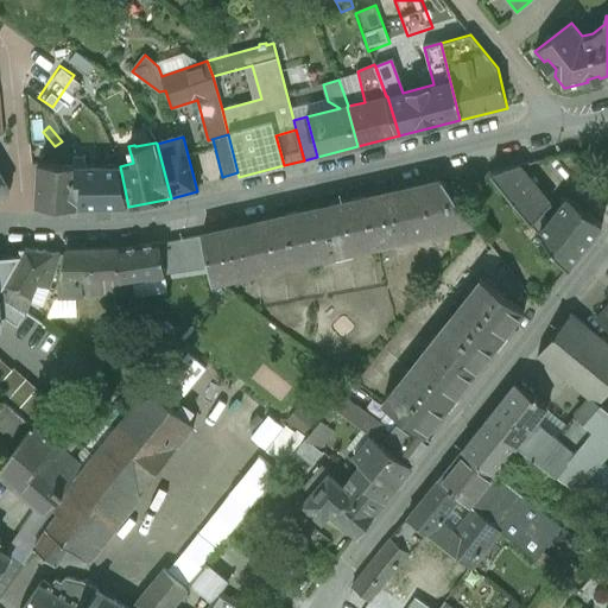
[(515,158),(491,178),(526,221),(551,201),(515,158)]
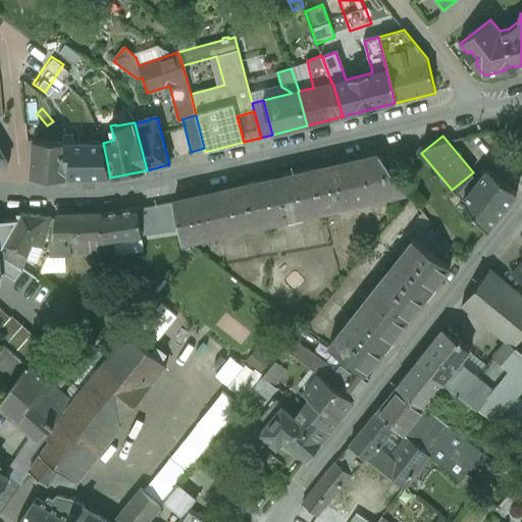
[(64,156),(63,143),(32,142),(30,178),(67,179),(69,157),(64,156)]
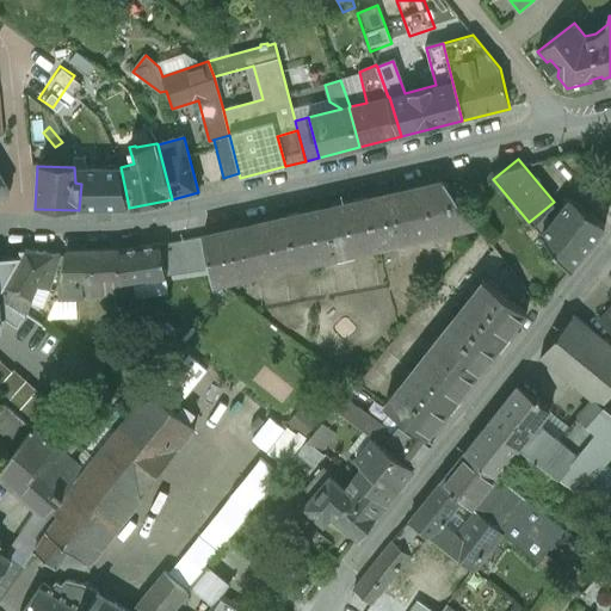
[(121,167),(98,170),(74,167),(75,183),(81,184),(79,210),(100,210),(129,208),(121,167)]
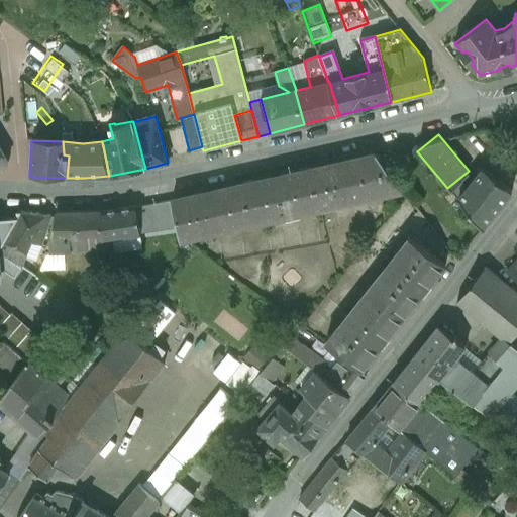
[(0,162),(8,163),(8,160),(0,144),(0,162)]
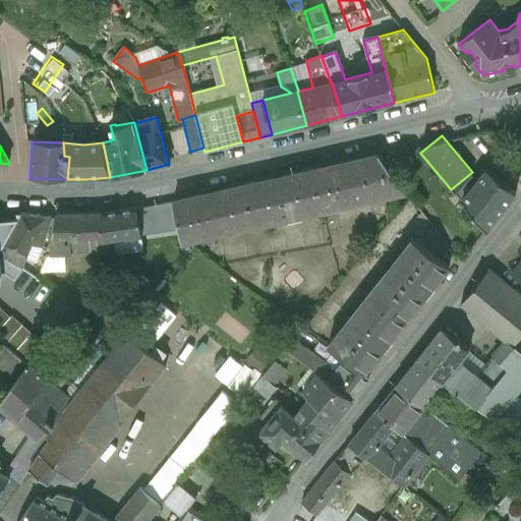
[(378,155),(312,170),(322,209),(338,208),(338,201),(351,198),(351,201),(368,200),(368,195),(381,192),(381,194),(404,189),(378,155)]
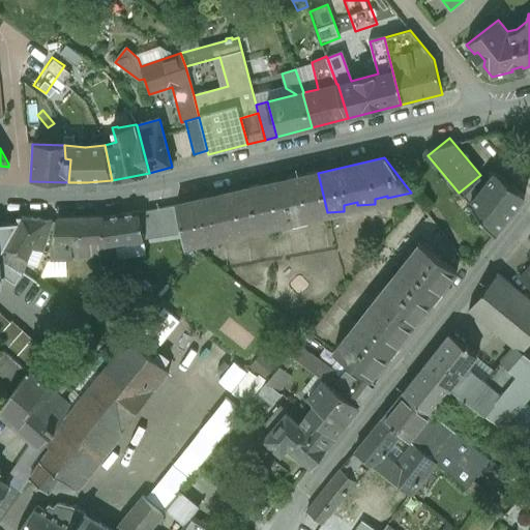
[(495,171),(479,190),(472,185),(463,194),(495,233),(525,195),(495,171)]
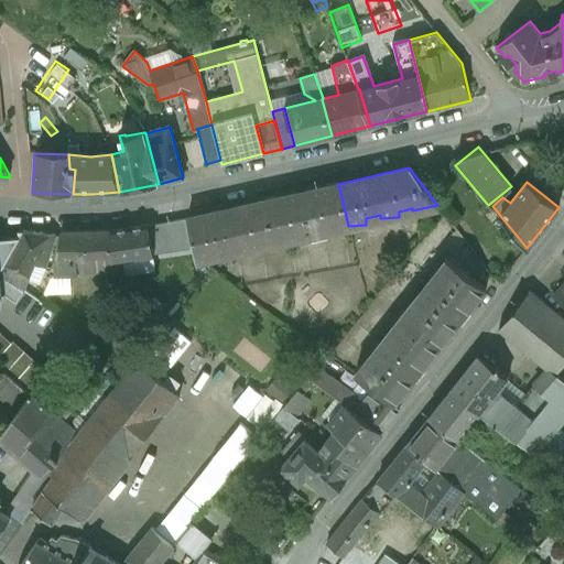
[(263,201),(272,243),(348,227),(348,226),(338,184),(263,201)]
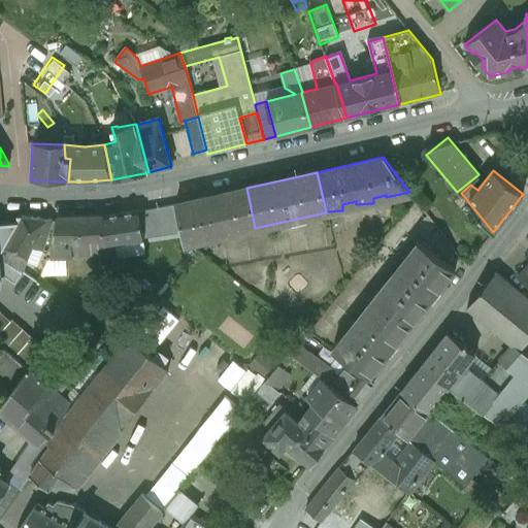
[(255,228),(246,188),(175,204),(182,233),(184,242),(202,242),(202,236),(213,233),(215,236),(232,235),(232,229),(243,227),(244,230),(255,228)]
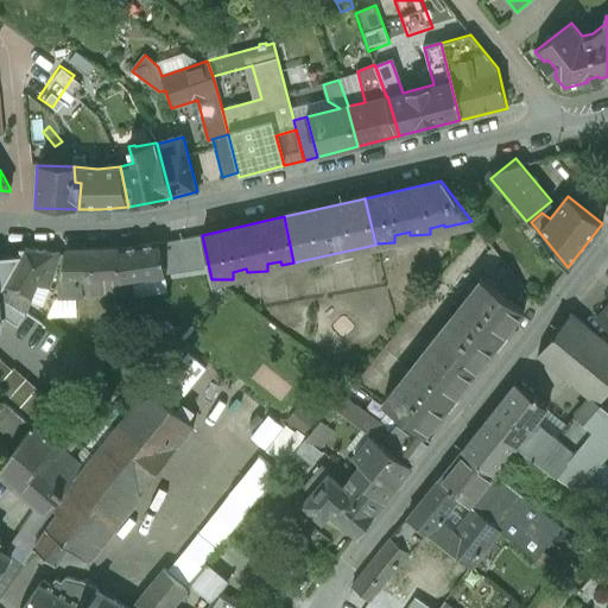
[(159,242),(119,248),(121,284),(165,277),(165,274),(209,268),(202,235),(159,242)]
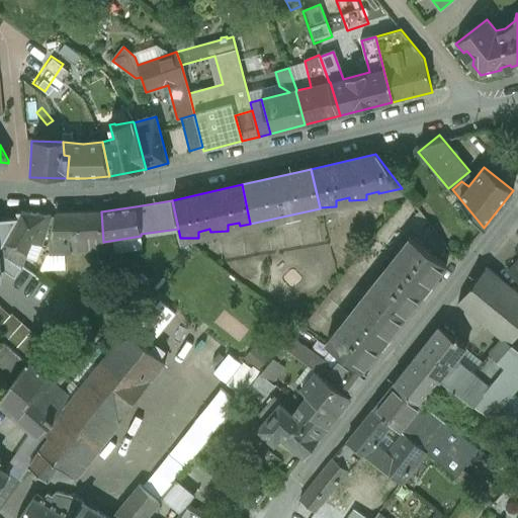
[(51,217),(21,211),(0,250),(0,251),(22,267),(32,242),(41,246),(51,217)]
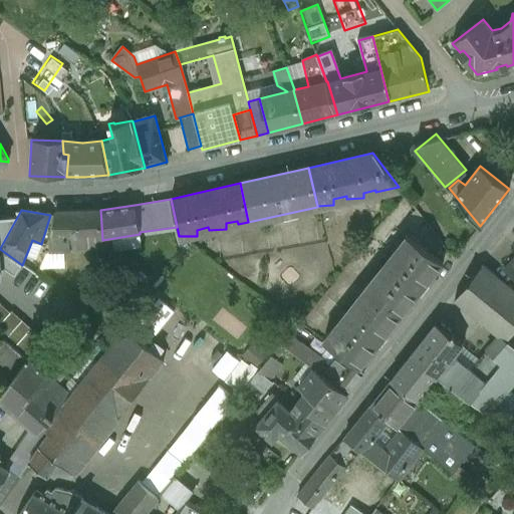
[(102,240),(100,210),(55,211),(49,251),(103,250),(102,240)]
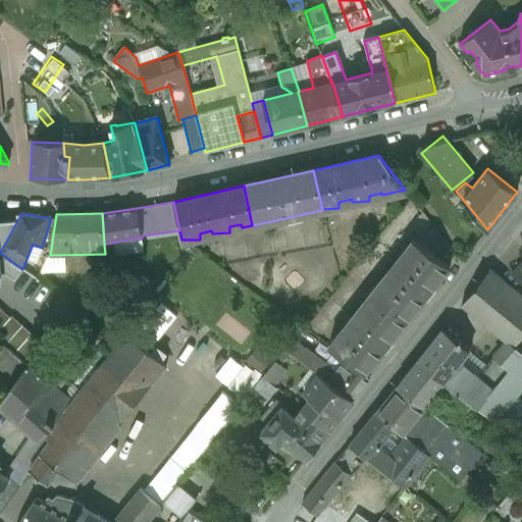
[(450,267),(415,240),(372,293),(408,321),(450,267)]
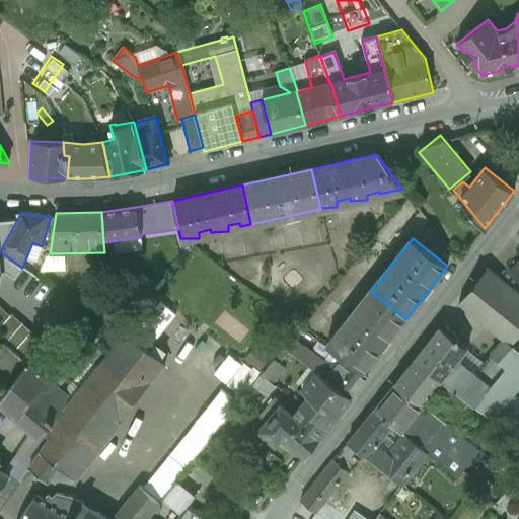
[(518,293),(488,268),(459,302),(500,336),(505,328),(516,338),(518,334),(518,293)]
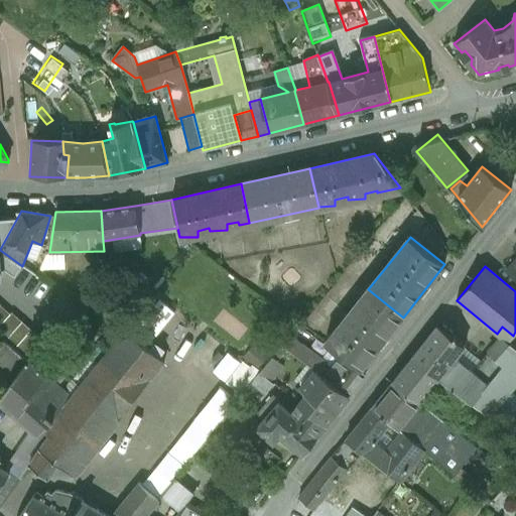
[(403,317),(368,289),(327,342),(342,354),(361,370),(403,317)]
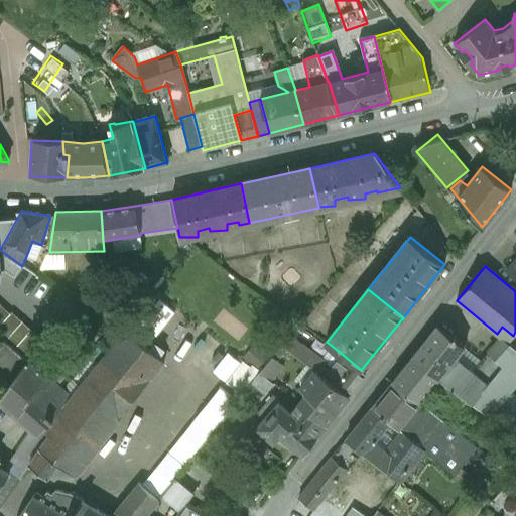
[(163,300),(146,317),(158,330),(175,313),(163,300)]
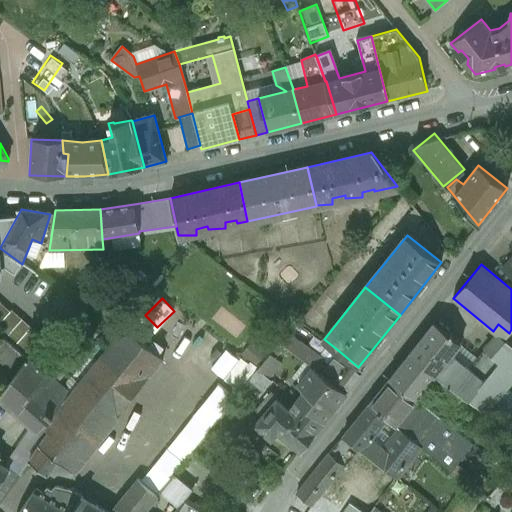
[(0,323),(10,312),(0,302),(0,323)]
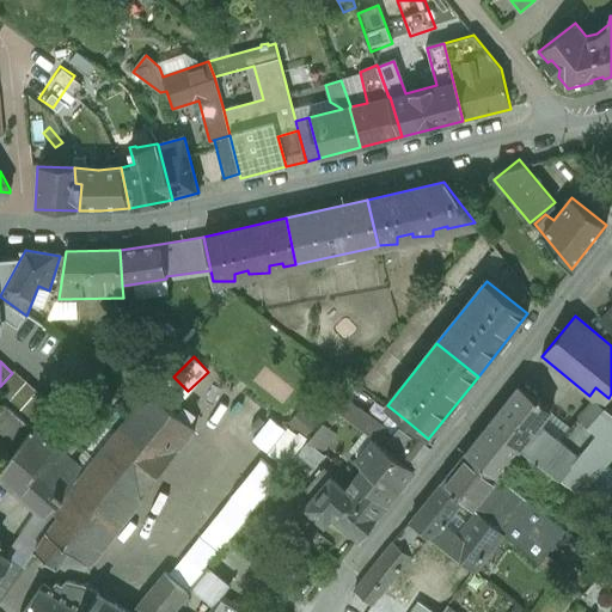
[(14,371),(12,373),(0,386),(0,396),(7,403),(26,381),(14,371)]
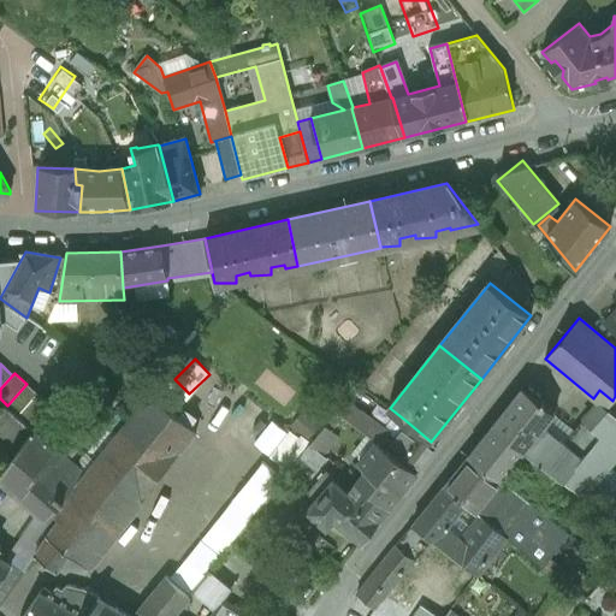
[(37,394),(27,384),(7,406),(18,415),(37,394)]
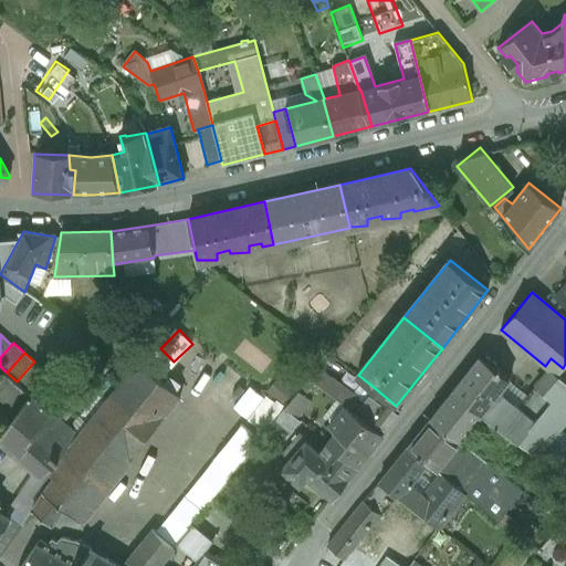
[(549,370),(520,407),(501,391),(511,379),(480,356),(452,391),(513,437),(538,456),(556,436),(565,421),(565,370),(563,368),(551,358),(545,366),(549,370)]
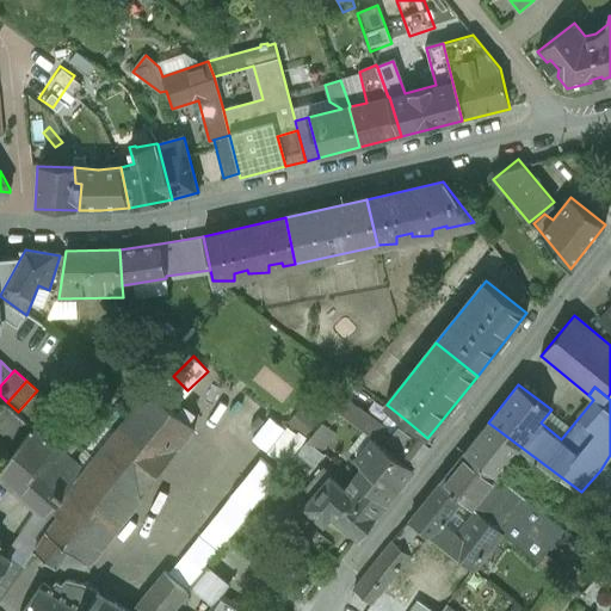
[(48,400),(37,390),(18,412),(29,421),(48,400)]
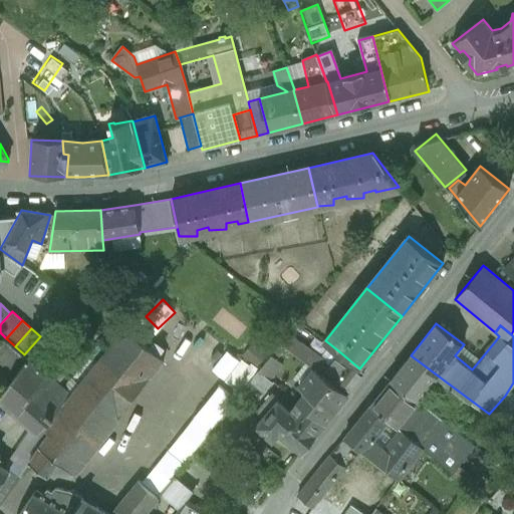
[(292,333),(286,341),(303,357),(310,349),(292,333)]
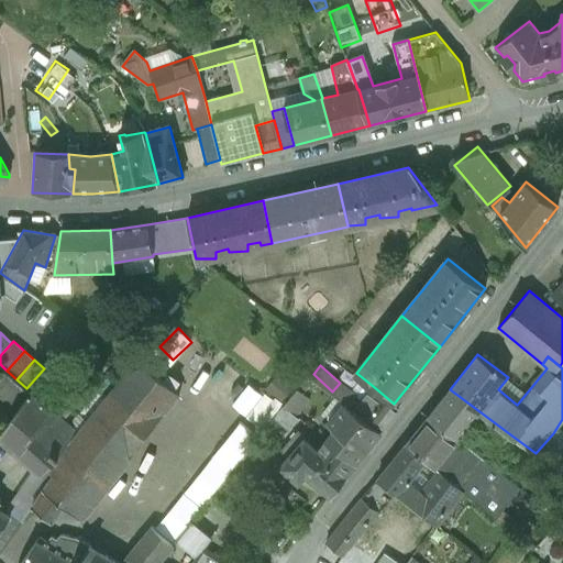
[(297,412),(310,396),(296,386),(284,401),(297,412)]
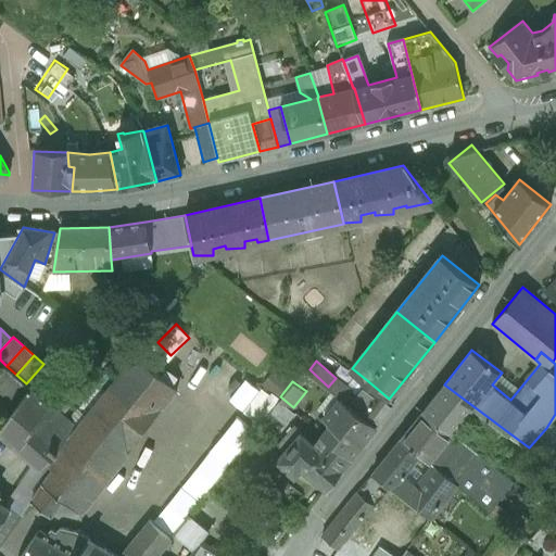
[(389,399),(368,381),(358,394),(353,390),(345,402),(377,426),(394,403),(389,399)]
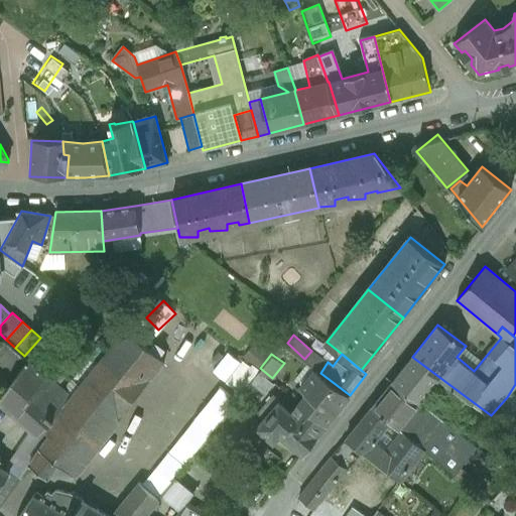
[(412,357),(393,381),(420,402),(430,389),(459,409),(468,398),(412,357)]
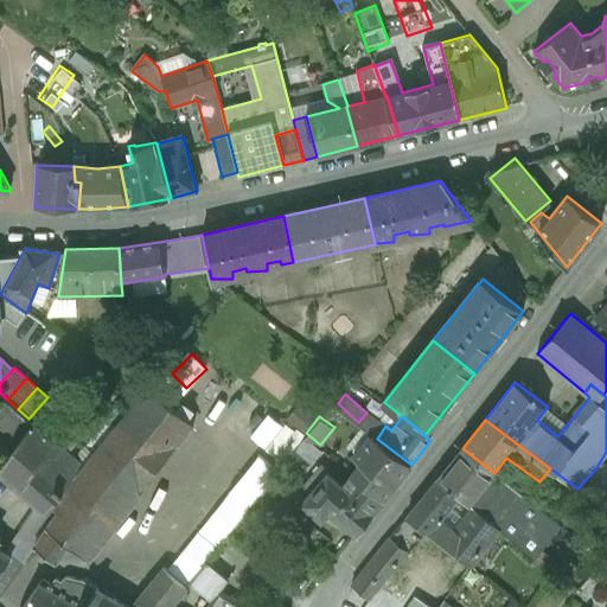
[(351,474),(383,499),(411,465),(377,439),(371,435),(353,458),(360,464),(351,474)]
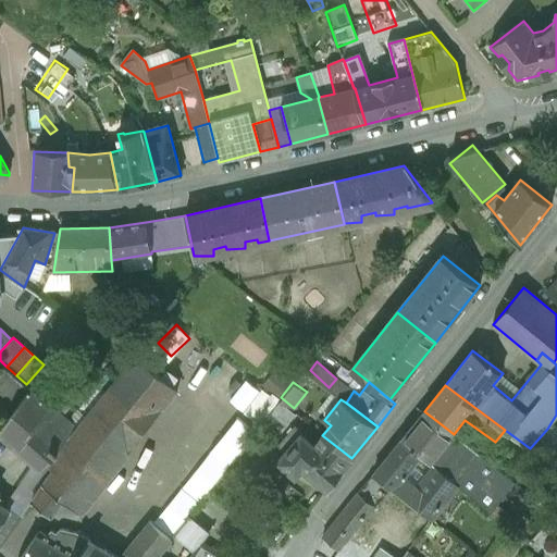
[(424,411),(401,438),(422,454),(436,468),(456,484),(479,454),(454,434),(424,411)]
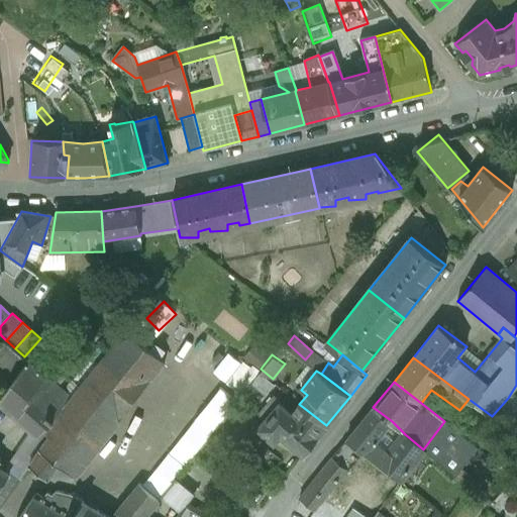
[(217,384),(145,485),(180,509),(194,490),(176,477),(233,395),(217,384)]
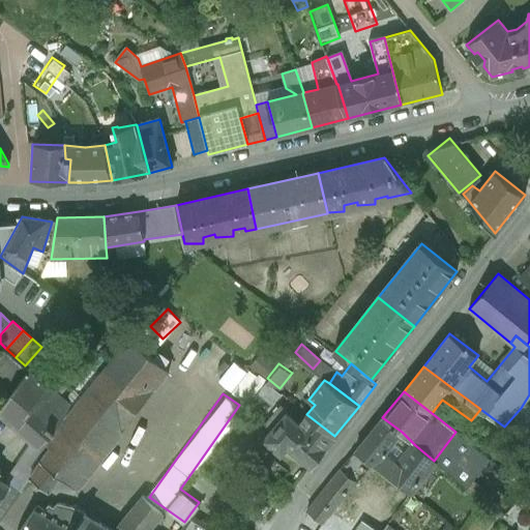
[(334,436),(306,414),(299,423),(282,407),(265,425),(271,431),(263,439),(278,453),(287,444),(312,466),(334,436)]
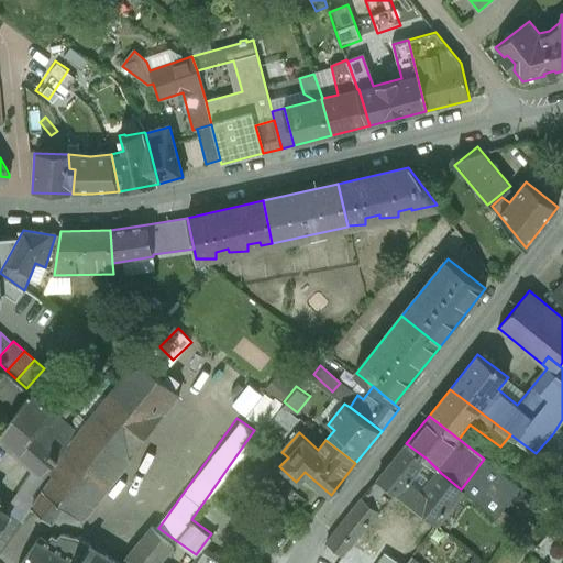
[(427,459),(406,443),(378,479),(395,493),(437,525),(462,490),(461,489),(441,473),(424,494),(409,481),(427,459)]
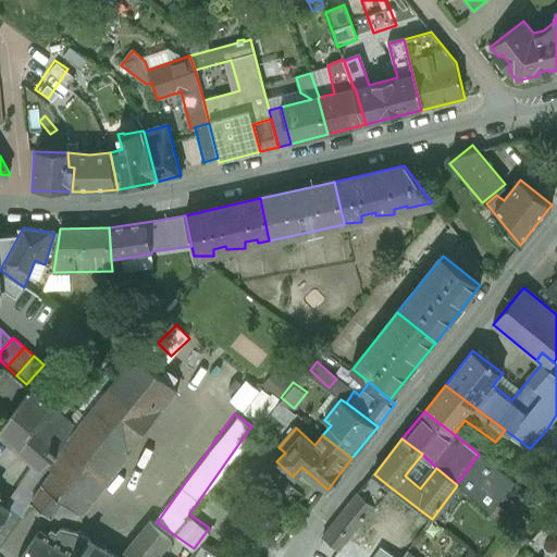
[(374,474),(358,493),(375,507),(391,487),(374,474)]
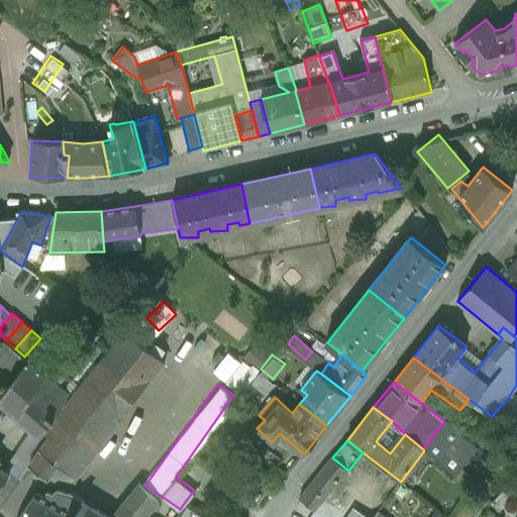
[(332,457),(300,499),(314,511),(348,471),(332,457)]
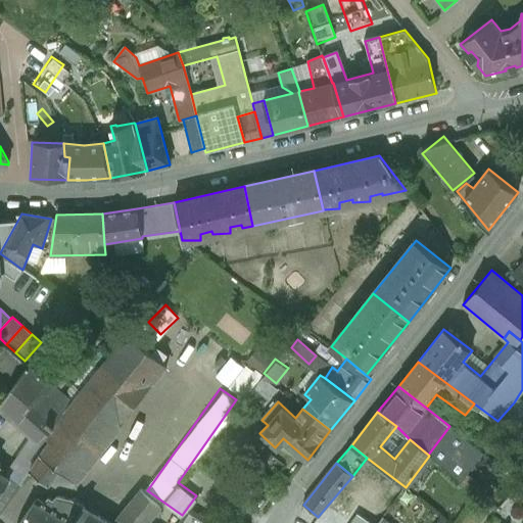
[(0,468),(2,466),(0,464),(0,492),(10,478),(0,471),(0,468)]
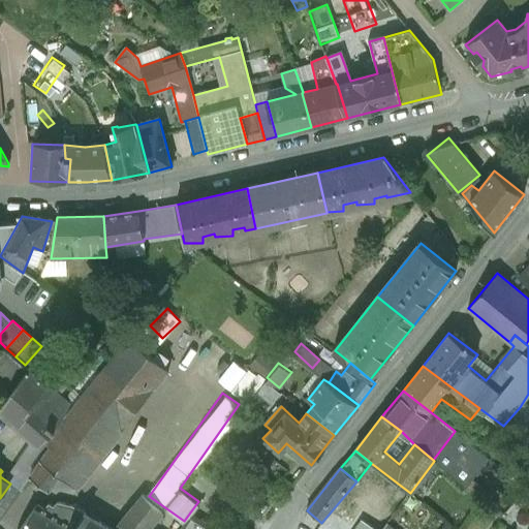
[(73,528),(84,512),(72,505),(59,502),(57,502),(56,503),(54,506),(49,503),(45,509),(37,504),(20,528),(73,528)]
